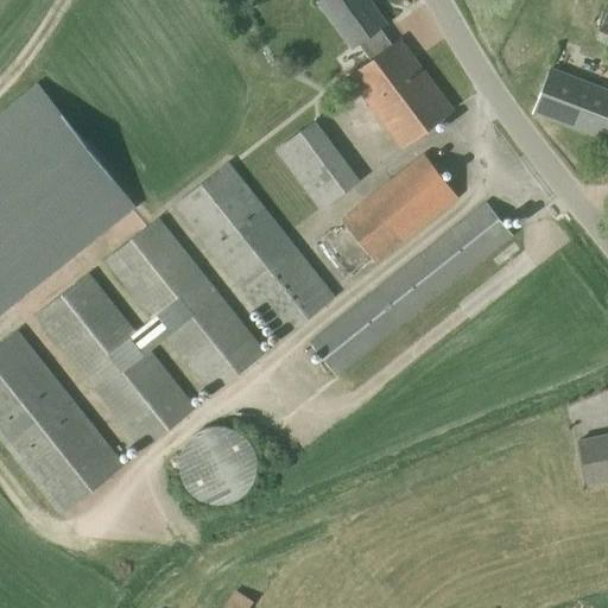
[(366,8),(360,0),(321,0),(318,2),(352,49),(358,45),(369,61),(346,77),(400,151),(454,111),(399,39),(391,45),(379,30),(384,25),(369,6),(366,8)]
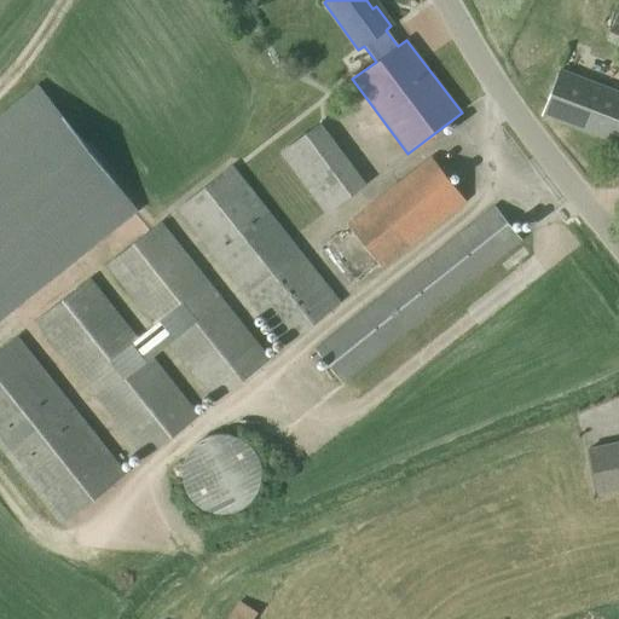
[(618,146),(618,92),(560,69),(542,117),(618,146)]
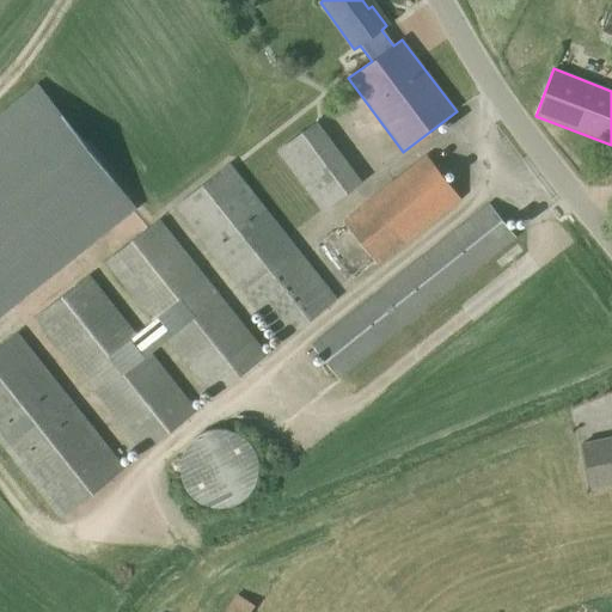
[(37,86),(0,114),(0,316),(135,209),(37,86)]
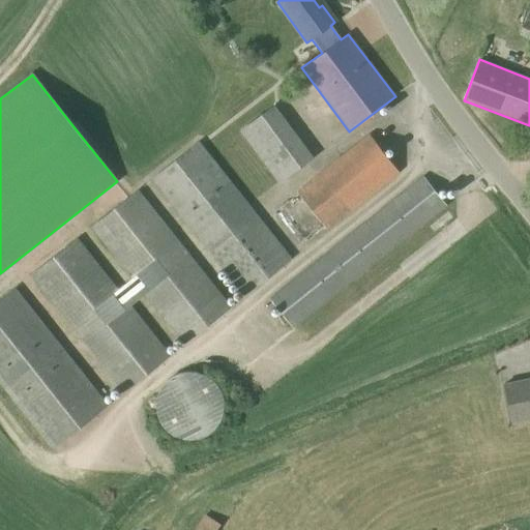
[(278,185),(313,158),(273,106),(238,131),(278,185)]
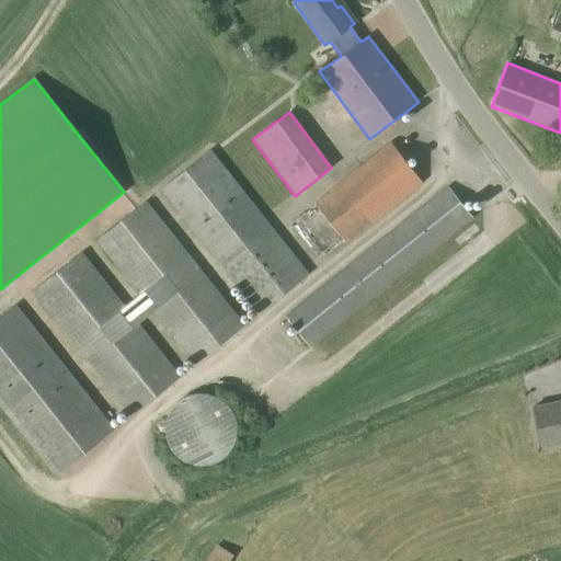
[(345,244),(422,184),(390,142),(313,204),(345,244)]
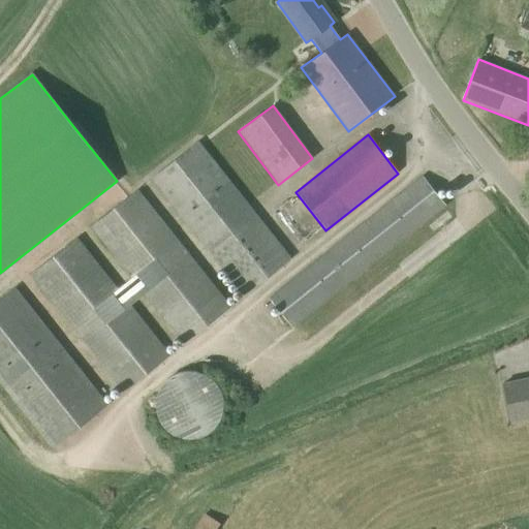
[(244,297),(291,258),(198,142),(151,180),(244,297)]
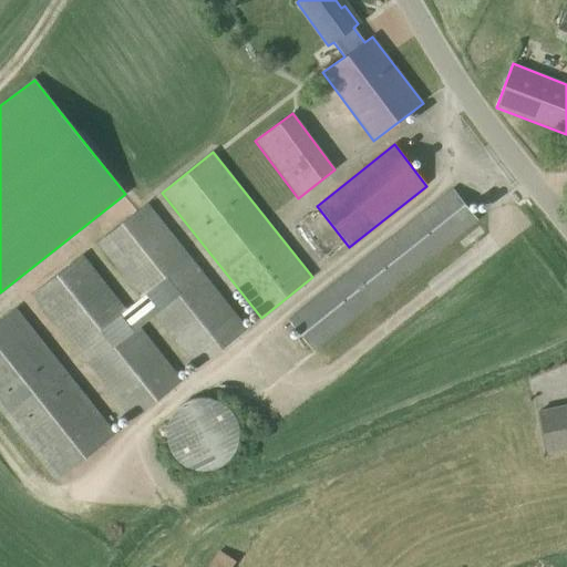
[(312,353),(477,222),(452,189),(287,320),(312,353)]
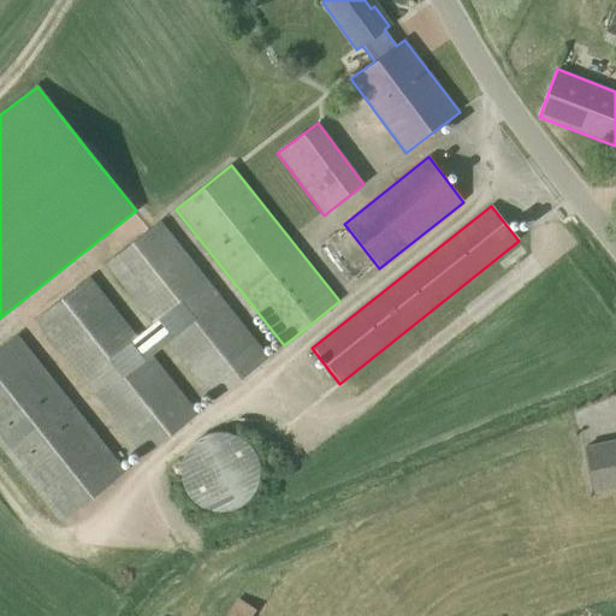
[(213,402),(268,357),(160,221),(105,265),(213,402)]
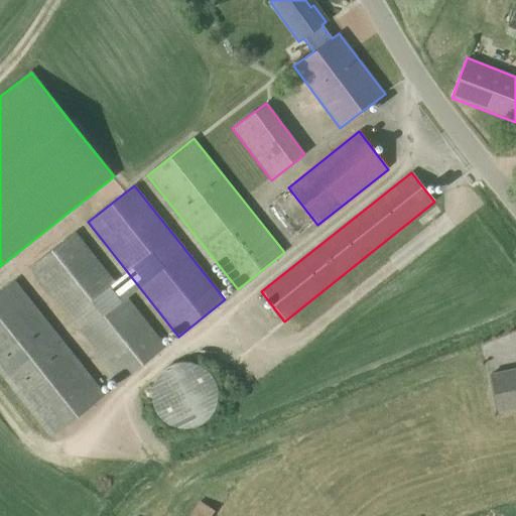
[(120,383),(165,347),(75,232),(28,269),(120,383)]
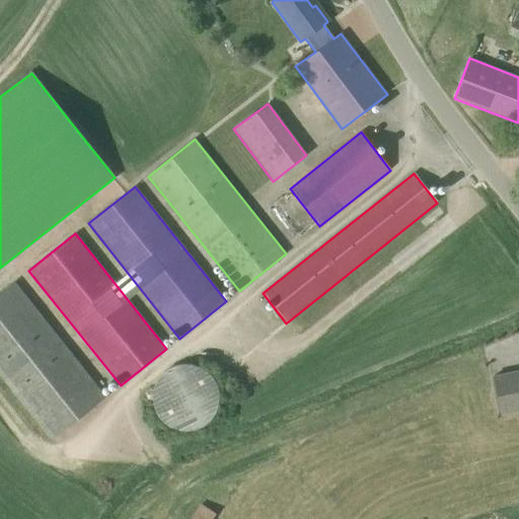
[(0,376),(50,439),(103,396),(13,283),(0,293),(0,376)]
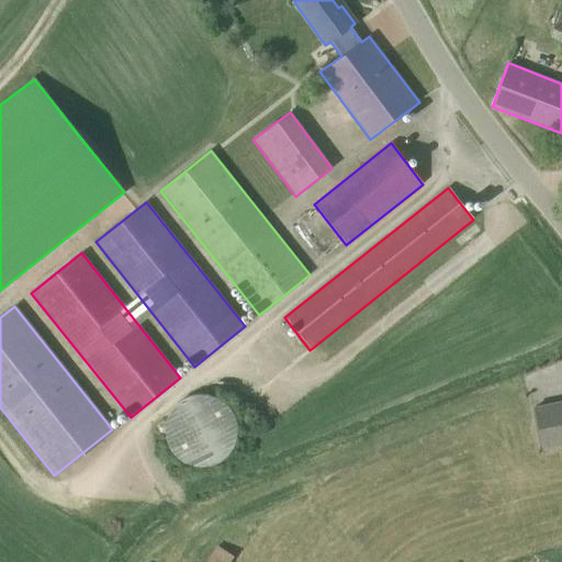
[(201,467),(205,467),(212,465),(216,463),(220,462),(224,459),(226,457),(228,454),(231,451),(234,445),(236,440),(236,437),(237,434),(237,429),(237,425),(236,422),(234,417),(233,414),(229,409),(227,406),(224,403),(221,401),(216,398),(211,396),(205,395),(200,395),(194,395),(188,397),(182,401),(178,403),(175,405),(172,408),(169,413),(168,416),(166,420),(165,428),(165,435),(166,440),(167,444),(168,446),(169,449),(171,452),(173,454),(176,458),(181,462),(184,463),(190,465),(193,467),(201,467)]
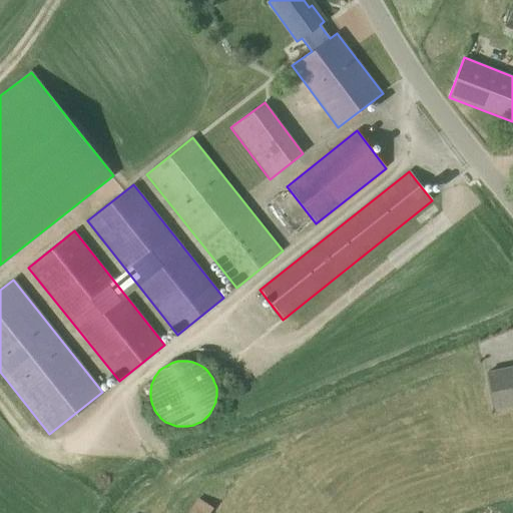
[(512,369),(485,376),(493,411),(512,407),(512,369)]
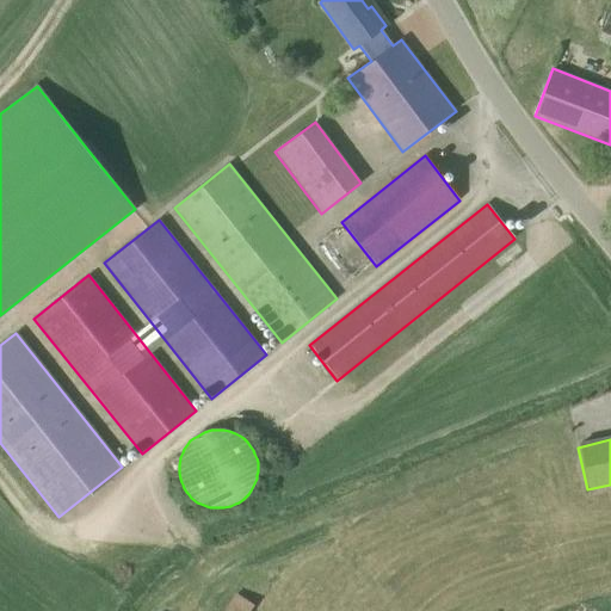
[(235,594),(223,610),(250,610),(253,606),(235,594)]
